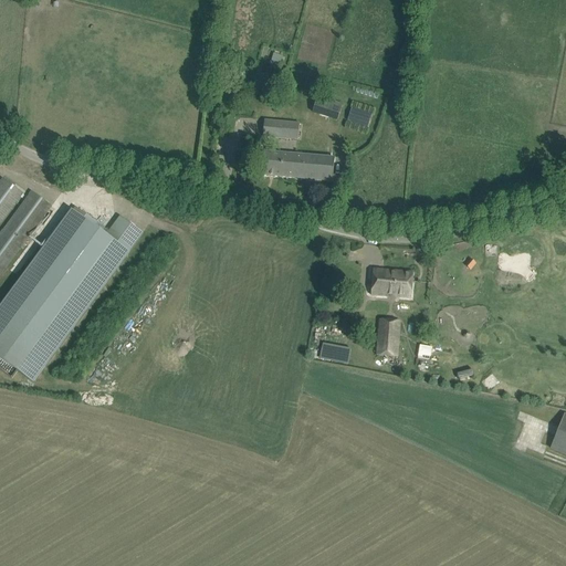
[(281,63),(283,55),(273,53),(272,61),(281,63)]
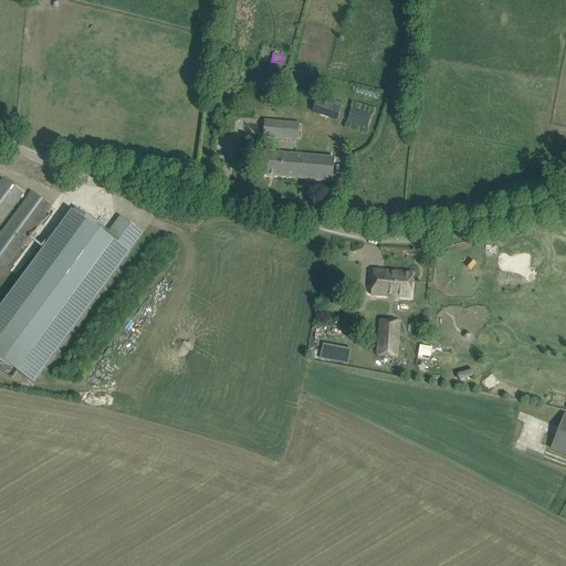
[(345,104),(324,97),(320,112),(341,117),(345,104)]
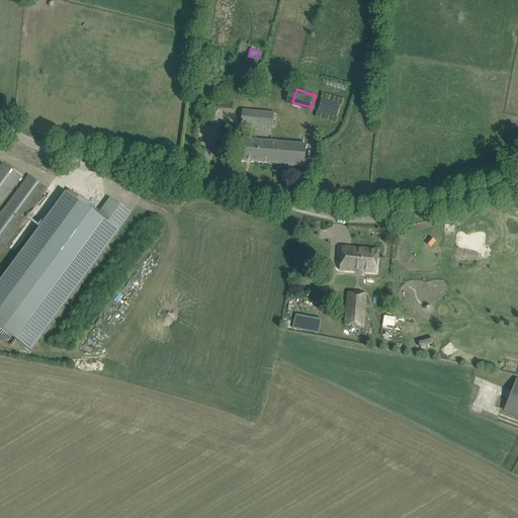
[(337,117),(341,105),(322,99),(318,111),(337,117)]
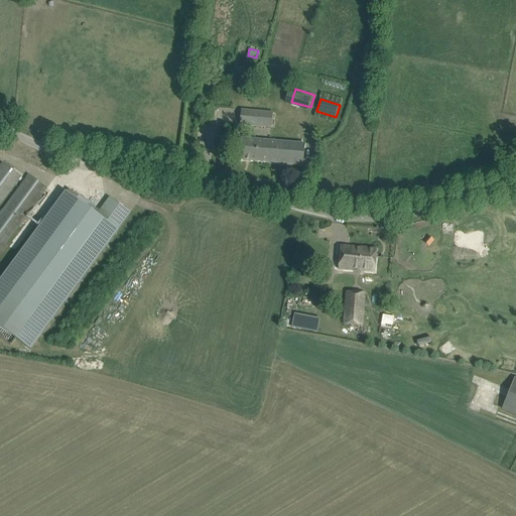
[(272,127),(273,112),(241,109),(240,125),(272,127)]
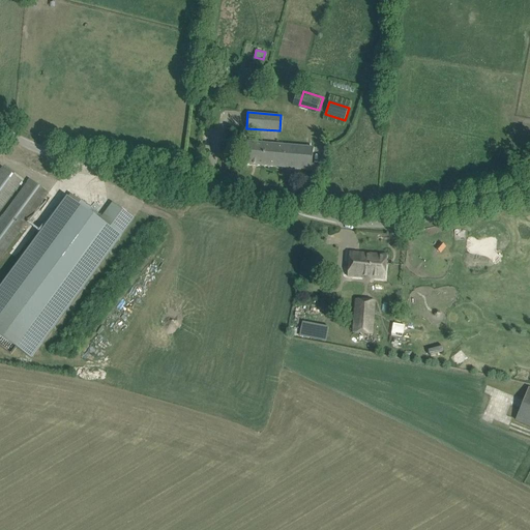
[(312,171),(313,160),(314,148),(245,142),(243,165),(312,171)]
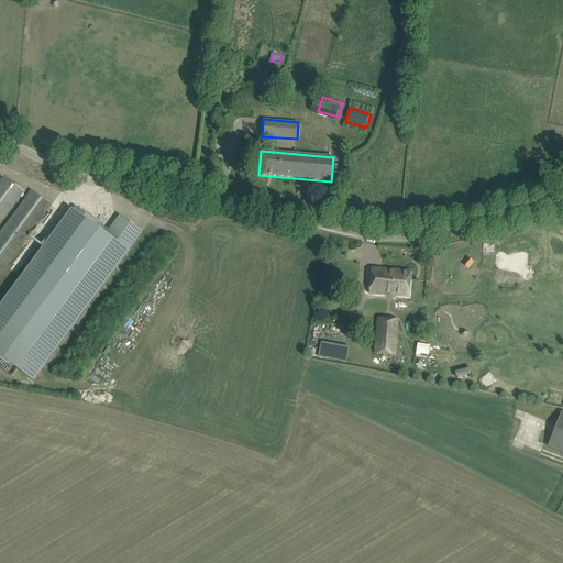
[(0,356),(32,381),(142,232),(120,216),(106,234),(95,227),(98,223),(75,207),(0,308),(0,275),(51,206),(32,191),(0,234),(0,222),(22,192),(3,178),(0,181),(0,356)]
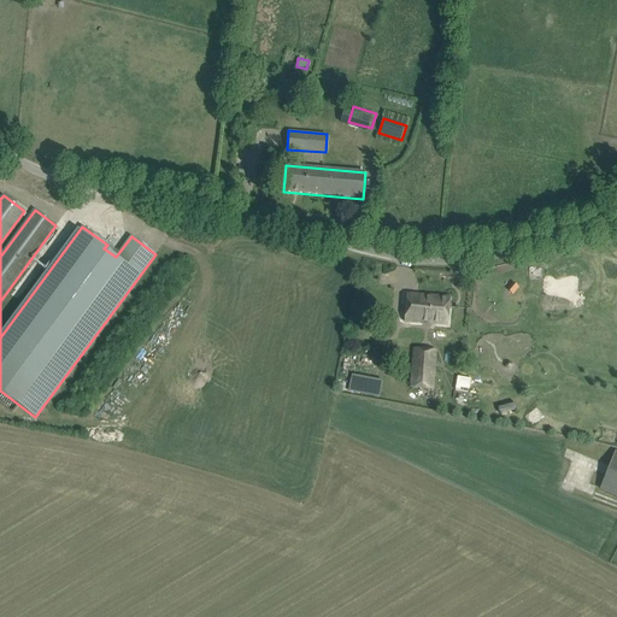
[(448,325),(450,309),(451,297),(407,294),(405,322),(448,325)]
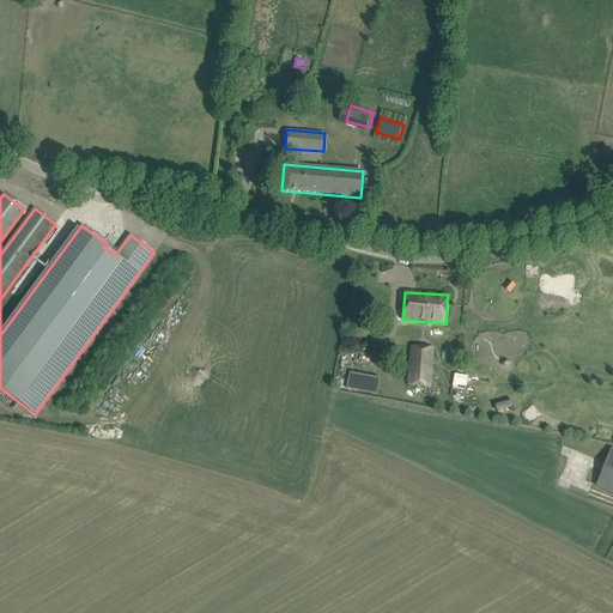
[(431,388),(432,359),(410,357),(408,386),(431,388)]
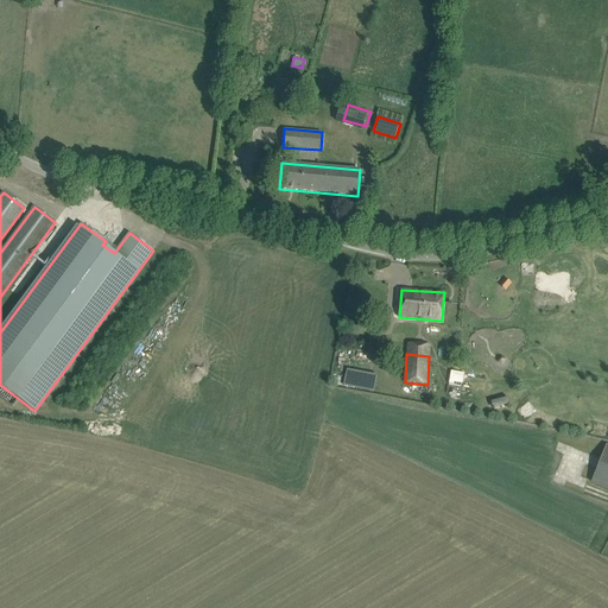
[(607,488),(607,445),(591,482),(607,488)]
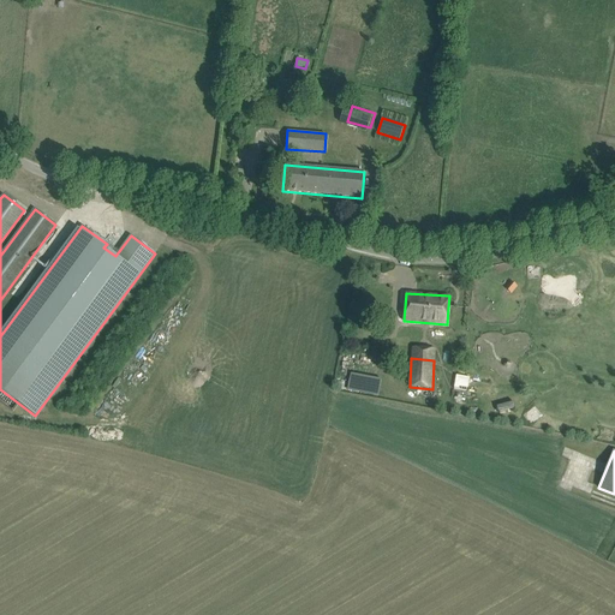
All buildings are outlined.
